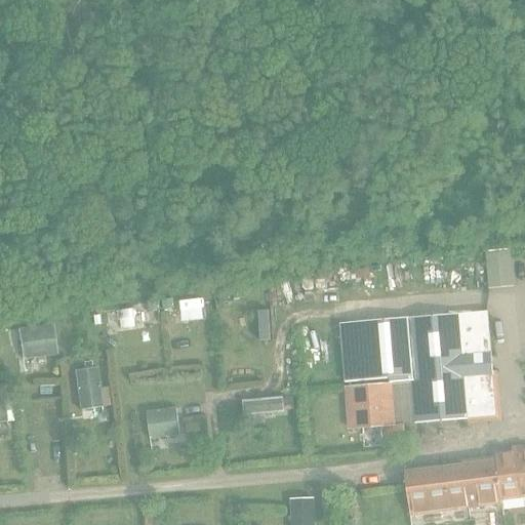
[(214,298),(170,304),(172,316),(215,310),(214,298)]
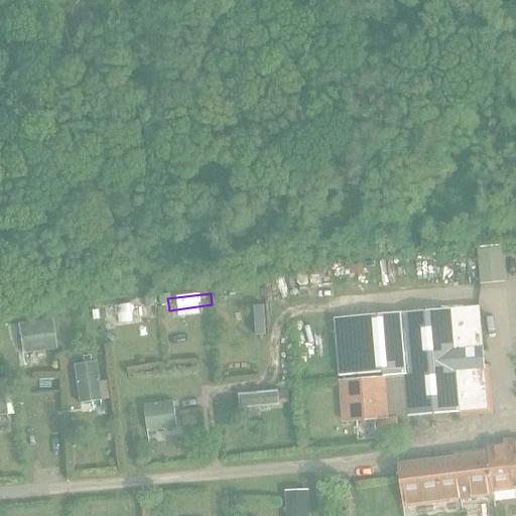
[(139,301),(139,300),(102,306),(104,319),(148,313),(146,300),(139,301)]
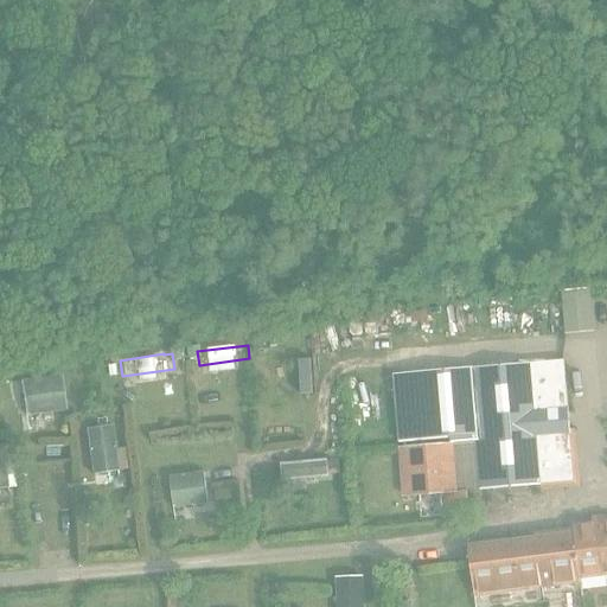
[(481,489),(574,480),(563,359),(471,368),(387,374),(388,391),(395,391),(397,432),(448,428),(449,443),(398,447),(402,498),(440,494),(441,511),(468,509),(467,490),(458,491),(454,443),(478,441),(481,489)]
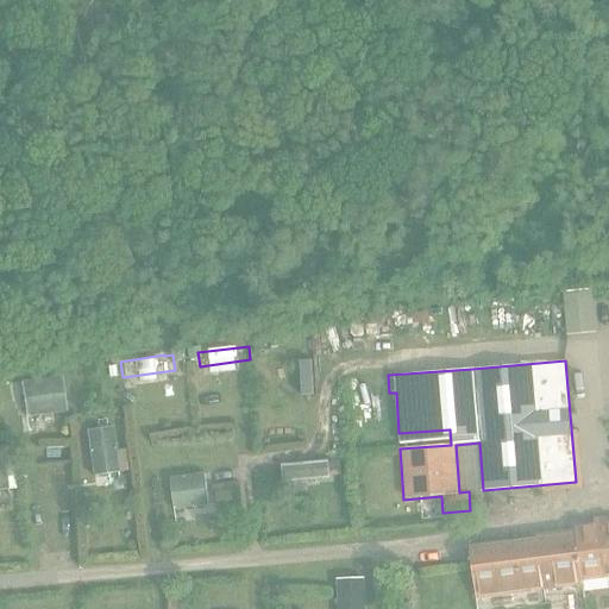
[(26,418),(66,410),(60,375),(20,381),(26,418)]
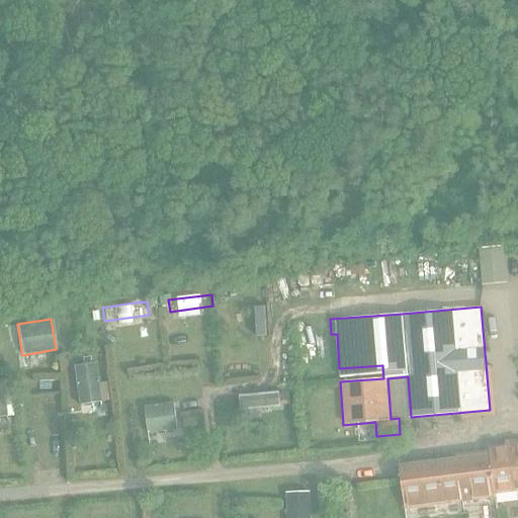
[(73,365),(79,404),(108,400),(105,381),(98,382),(95,362),(73,365)]
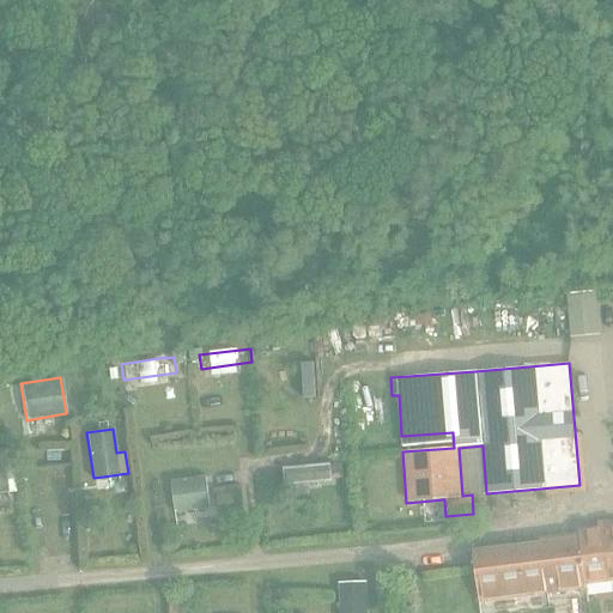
[(0,449),(0,493),(16,492),(13,468),(5,469),(2,449),(0,449)]
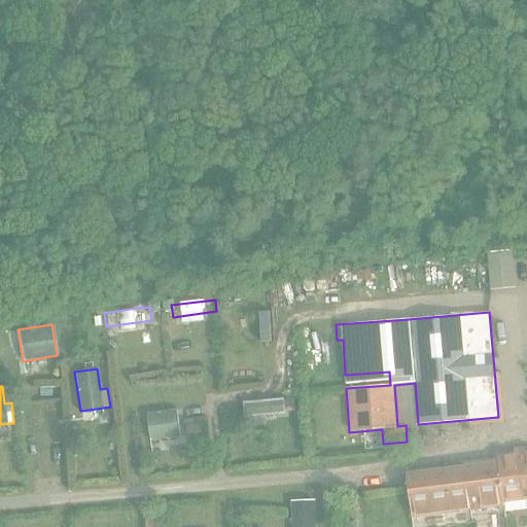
[(181,436),(177,409),(146,413),(150,441),(181,436)]
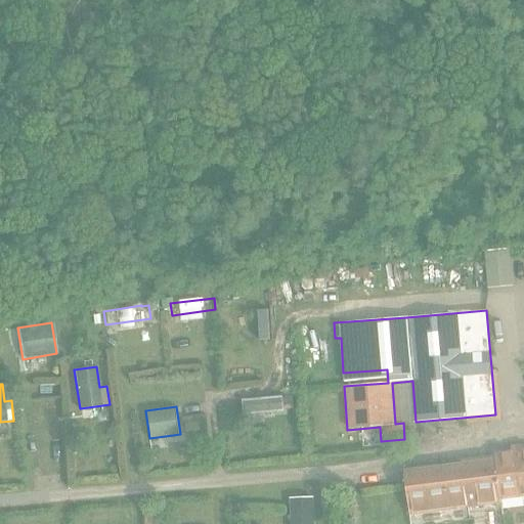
[(523,495),(523,494),(523,451),(496,454),(497,461),(406,470),(410,508),(501,498),(499,487),(522,484),(523,495)]
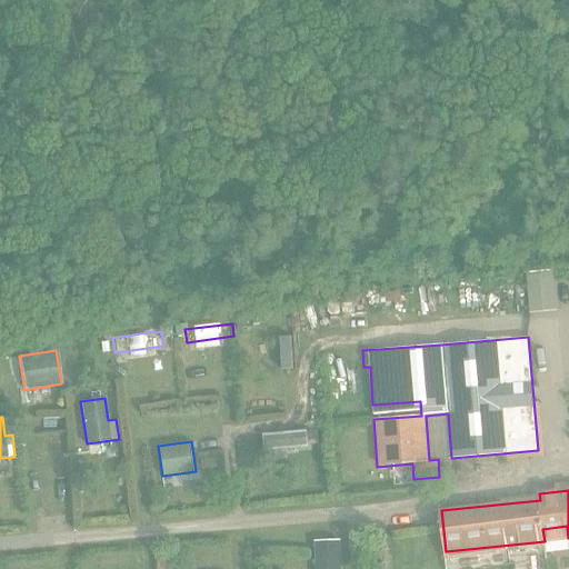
[(316,545),(318,568),(341,568),(339,542),(316,545)]
